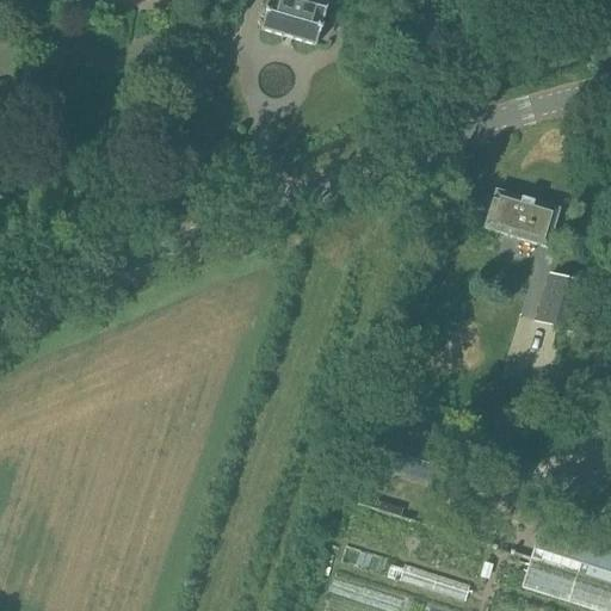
[(271,0),(263,32),(314,47),(326,6),(329,6),(332,6),(334,5),(337,2),(337,0),(334,0),(271,0)]
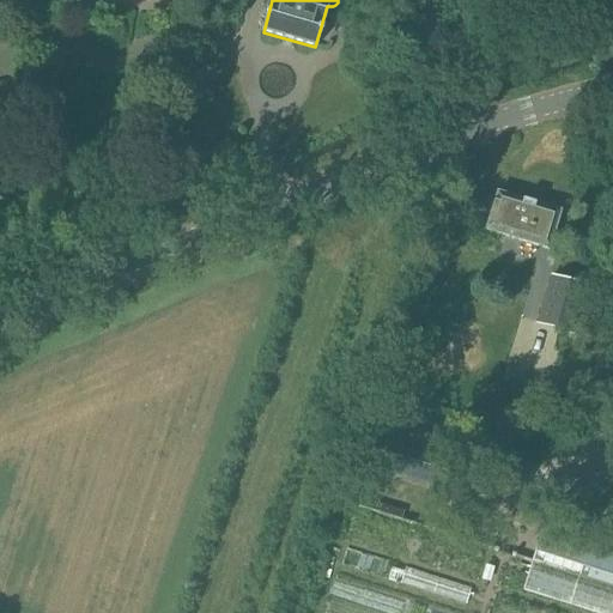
[(550,249),(560,212),(498,193),(486,230),(550,249)]
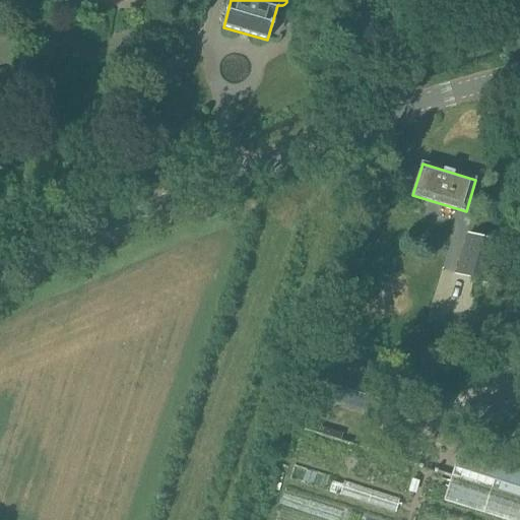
[(486,284),(498,246),(469,237),(457,275),(486,284)]
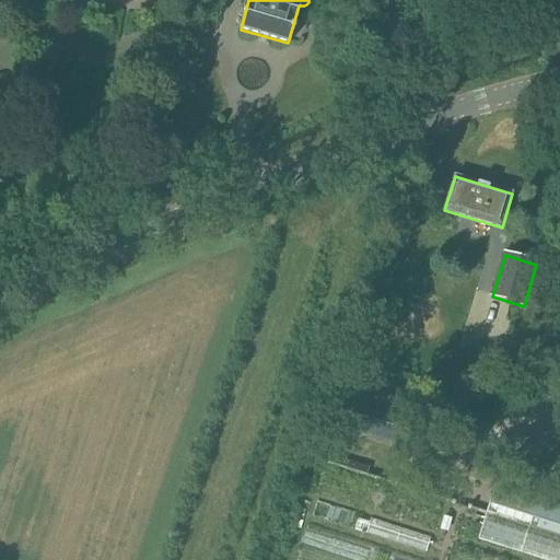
[(559,559),(559,504),(494,485),(478,539),(545,559),(559,559)]
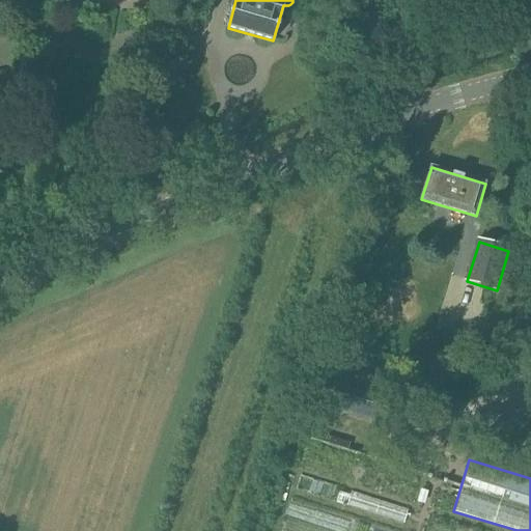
[(337,491),(303,479),(299,492),(333,503),(337,491)]
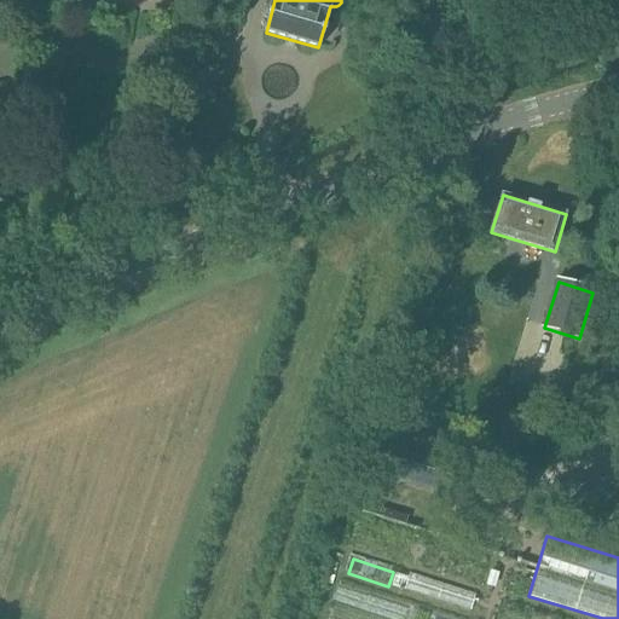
[(409,578),(397,574),(393,586),(472,611),(476,594),(410,573),(409,578)]
